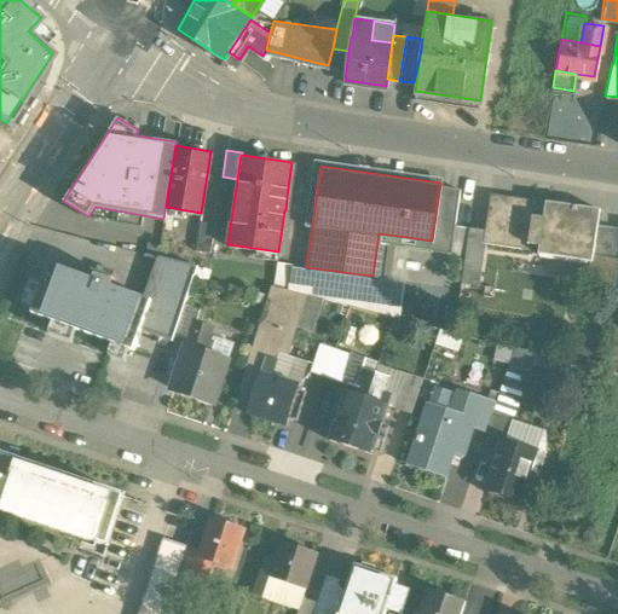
[(458,186),(440,184),(432,241),(431,241),(429,248),(450,252),(454,222),(458,186)]
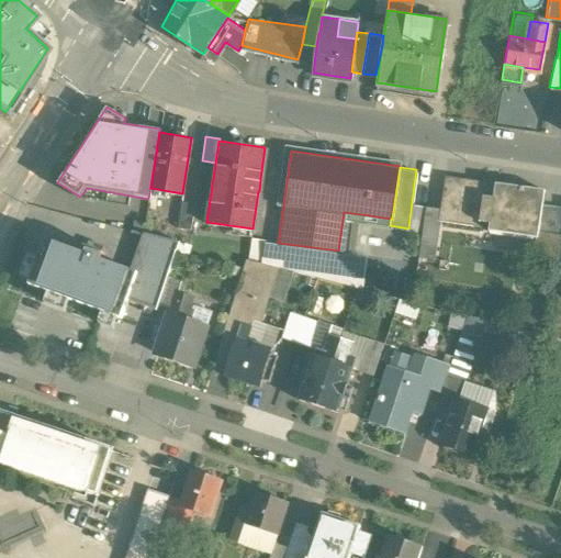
[(485,180),(444,174),(439,207),(437,218),(439,219),(479,224),(485,180)]
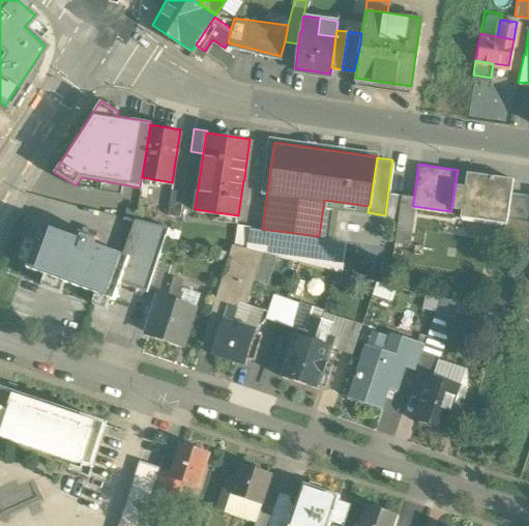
[(512,178),(466,171),(460,210),(506,216),(509,191),(510,191),(512,178)]
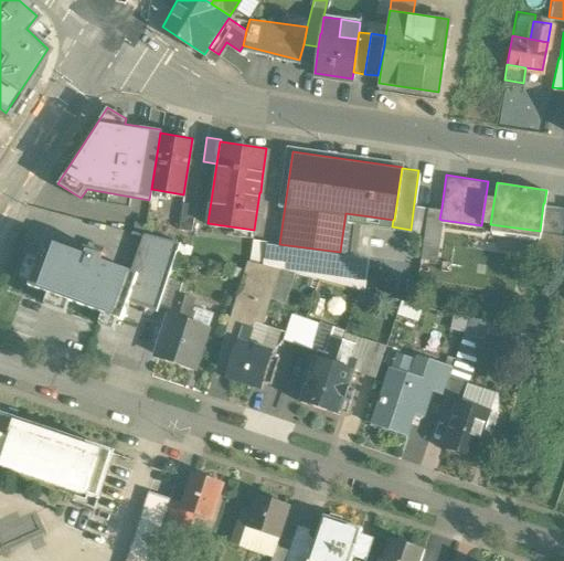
[(195,202),(181,200),(178,225),(191,229),(195,202)]
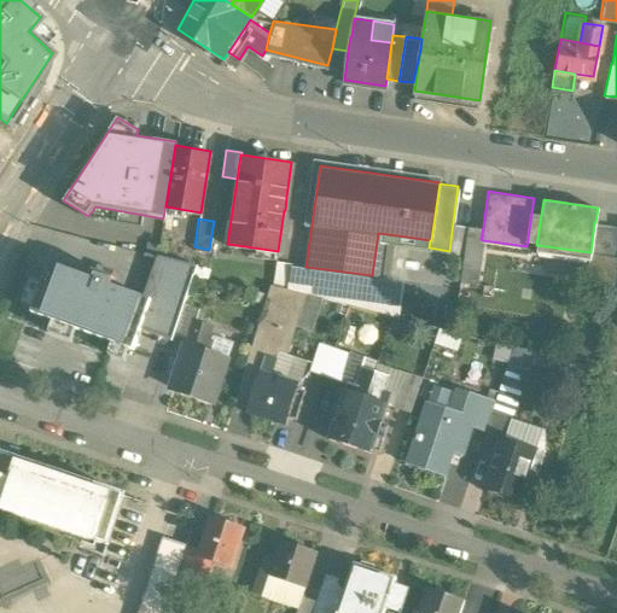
[(467,225),(453,222),(449,251),(464,252),(467,225)]
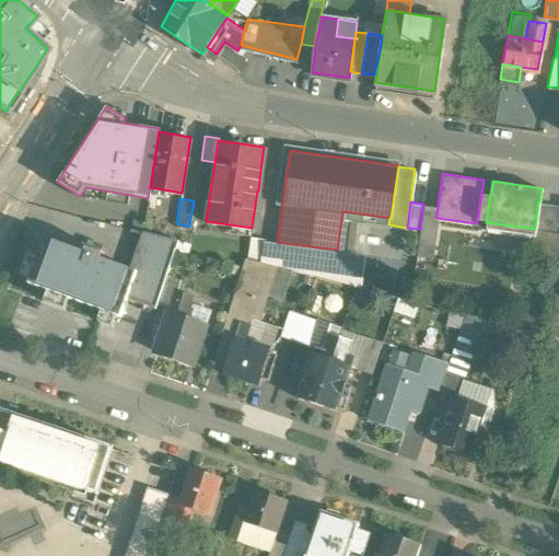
[(558,204),(539,201),(538,201),(535,229),(558,232),(558,204)]
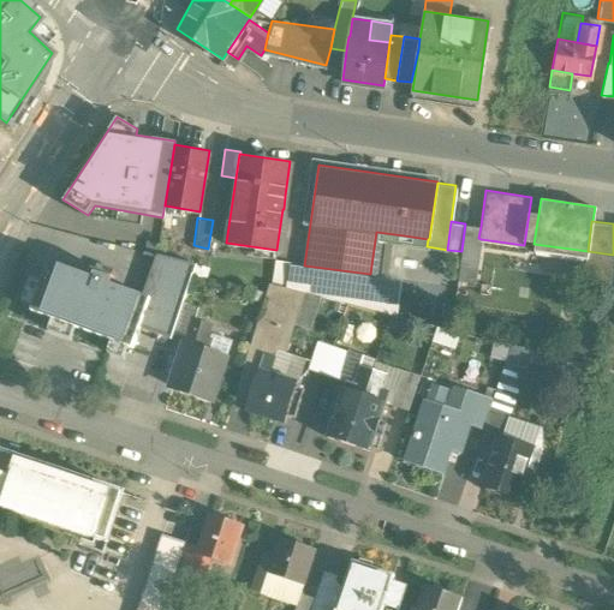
[(481,226),(465,223),(462,251),(458,279),(475,282),(481,239),(478,238),(481,226)]
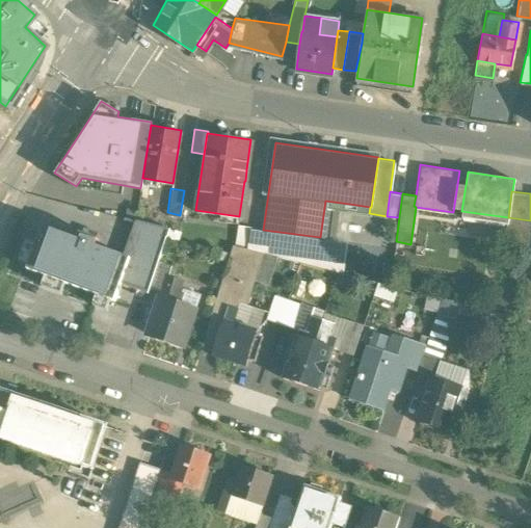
[(349,204),(325,201),(320,237),(344,241),(349,204)]
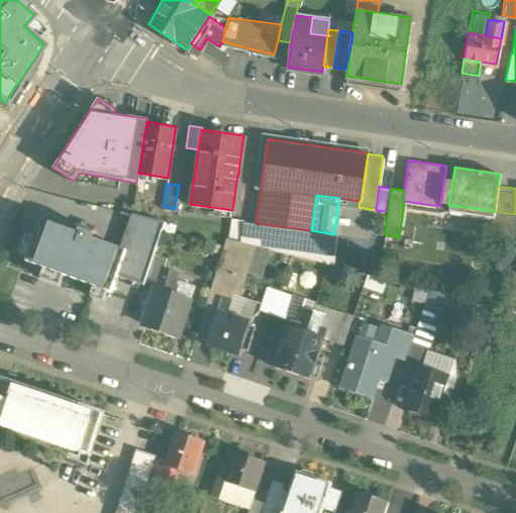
[(164,220),(133,213),(121,247),(125,248),(116,273),(142,282),(144,278),(152,252),(164,220)]
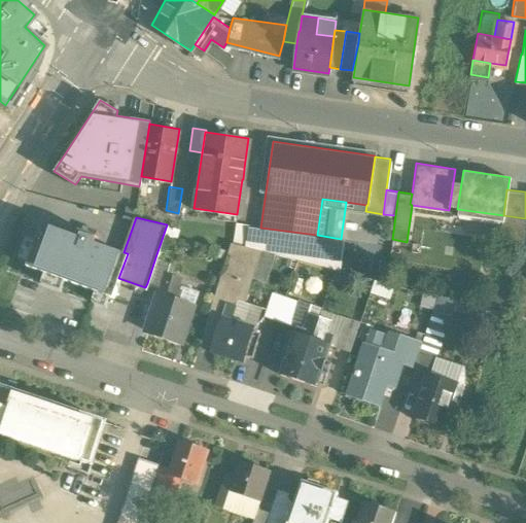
[(248,223),(237,221),(235,222),(232,241),(244,245),(247,225),(248,223)]
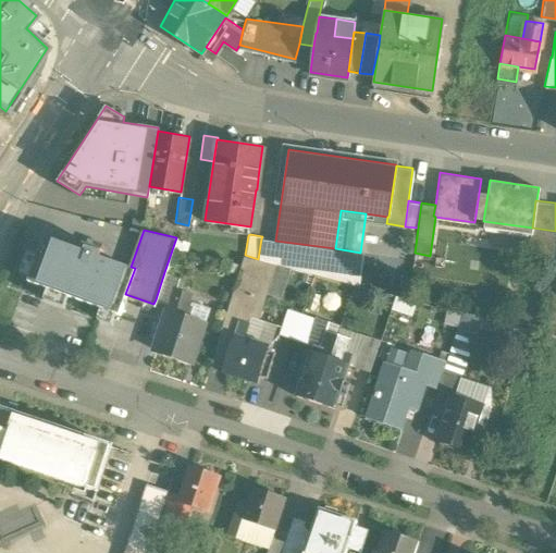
[(82,249),(46,236),(31,281),(120,311),(125,294),(135,268),(131,267),(99,256),(101,249),(84,243),(82,249)]
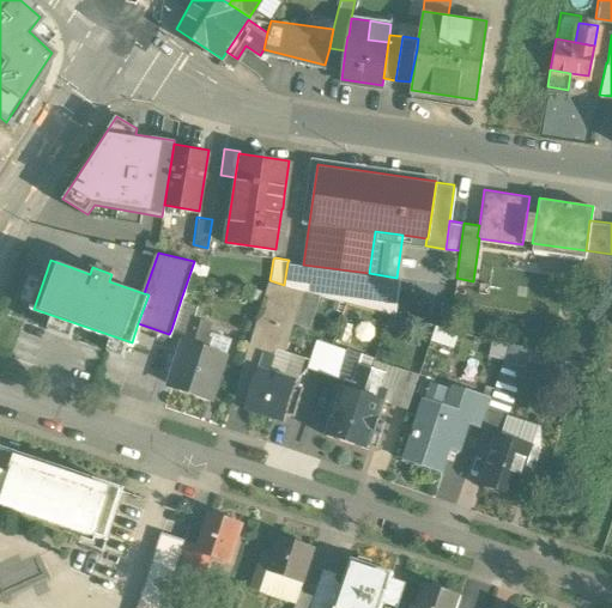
[(288,262),(284,285),(302,289),(393,312),(399,278),(397,278),(369,273),(303,265),(288,262)]
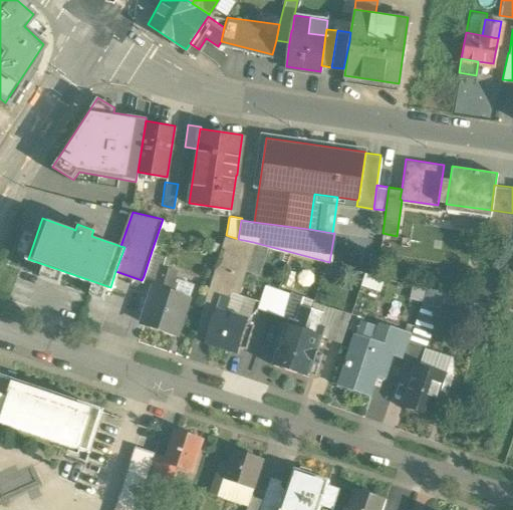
[(226,235),(224,235),(194,333),(205,337),(218,293),(229,297),(231,291),(237,293),(253,242),(238,239),(226,235)]
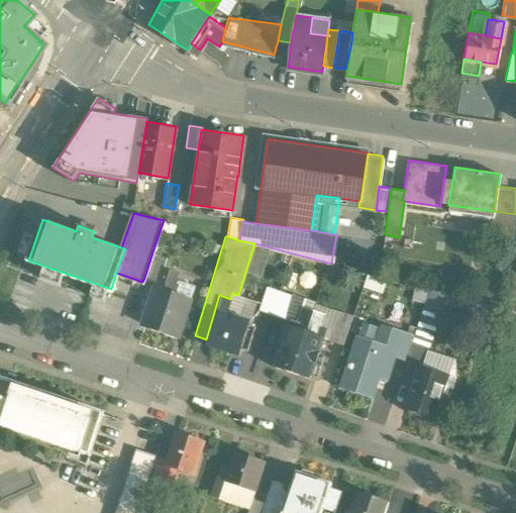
[(166,257),(152,252),(144,278),(157,281),(162,267),(163,267),(166,257)]
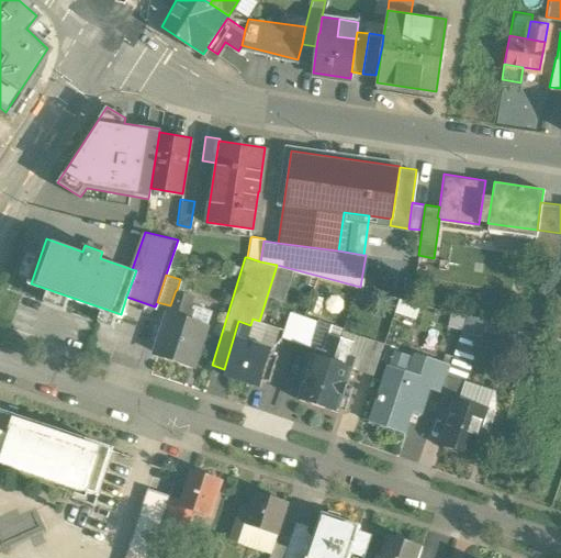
[(560,287),(556,286),(550,320),(560,321),(560,287)]
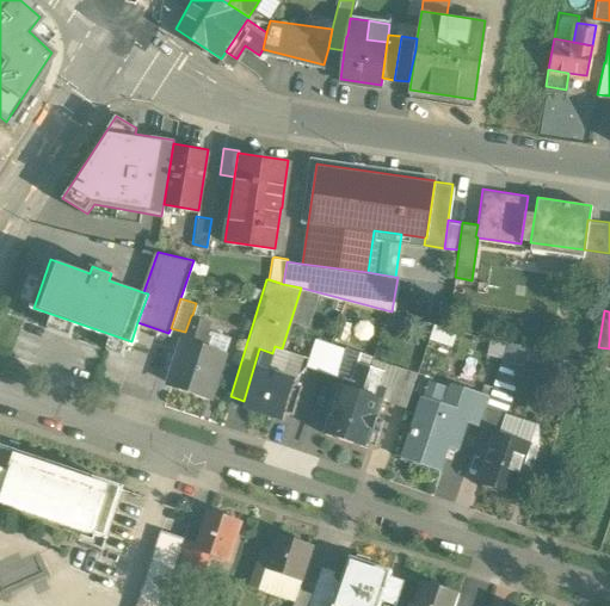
[(192,315),(191,315),(185,332),(183,340),(204,347),(210,331),(209,329),(208,334),(204,333),(208,320),(192,315)]
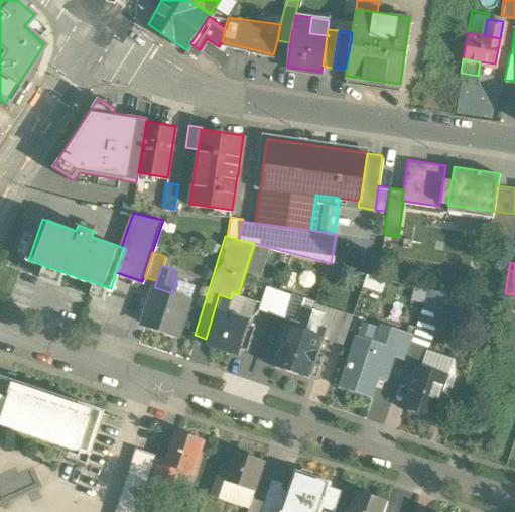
[(192,284),(177,279),(172,293),(187,298),(192,284)]
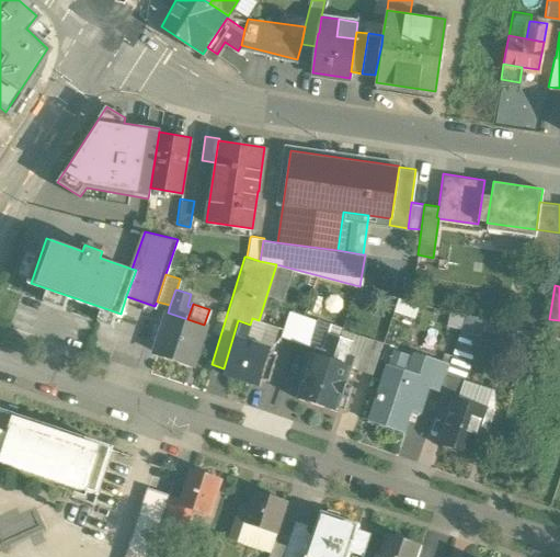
[(289,309),(281,334),(295,340),(303,315),(289,309)]
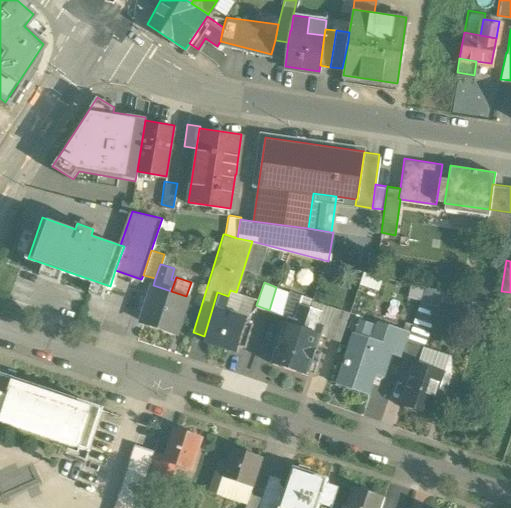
[(171,291),(153,285),(142,320),(175,330),(179,316),(184,317),(188,304),(184,303),(186,296),(171,291)]
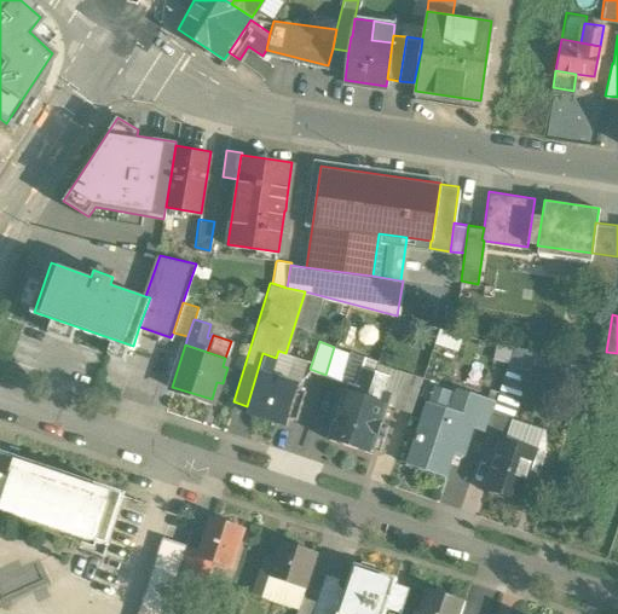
[(351,352),(334,347),(325,375),(341,380),(351,353),(351,352)]
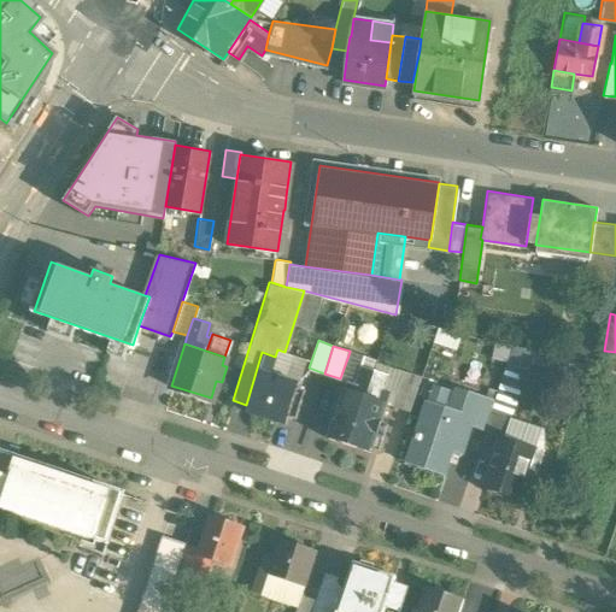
[(350,351),(350,352),(340,378),(346,381),(346,380),(355,382),(359,365),(370,369),(373,359),(350,351)]
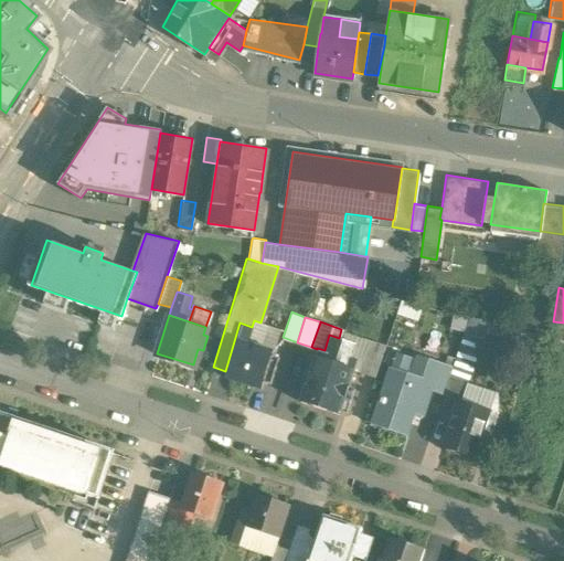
[(225,371),(223,376),(261,387),(263,380),(270,382),(279,356),(270,353),(272,349),(247,341),(252,327),(240,323),(225,371)]
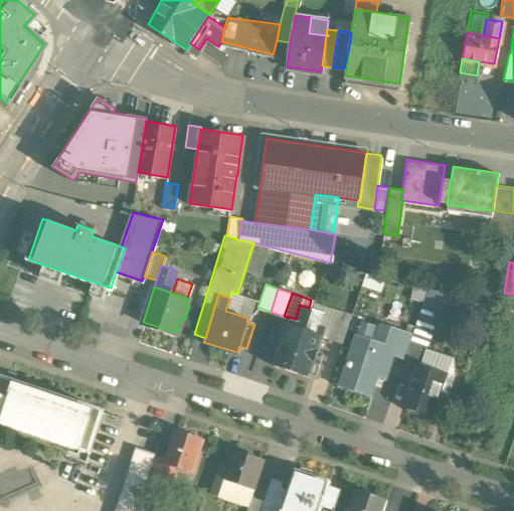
[(309,308),(300,305),(296,319),(289,317),(289,318),(287,323),(304,329),(311,309),(309,308)]
